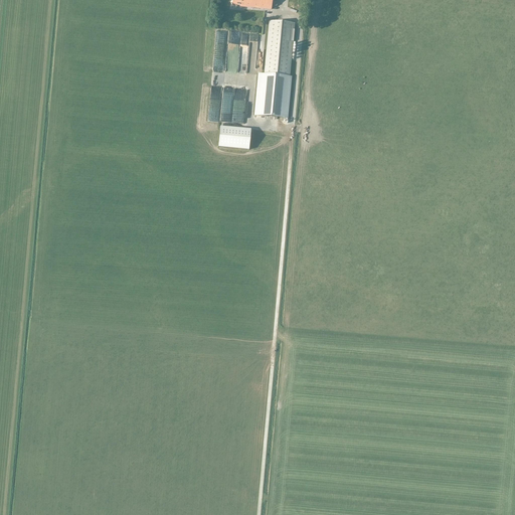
[(232,0),(232,5),(240,5),(239,7),(271,10),(272,0),(232,0)]
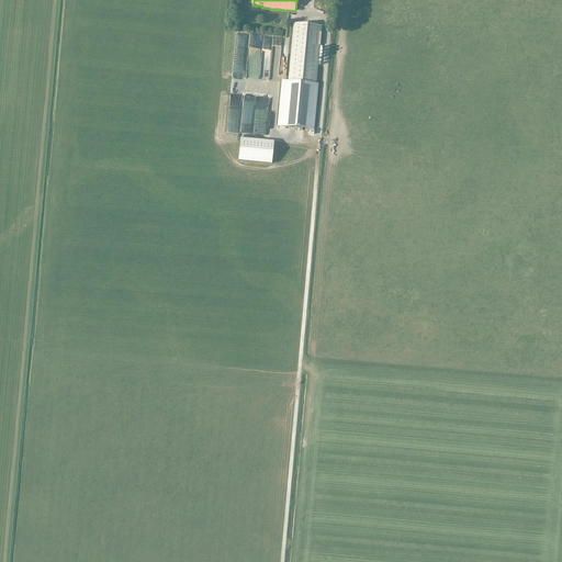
[(289,82),(315,85),(321,26),(294,23),(289,82)]
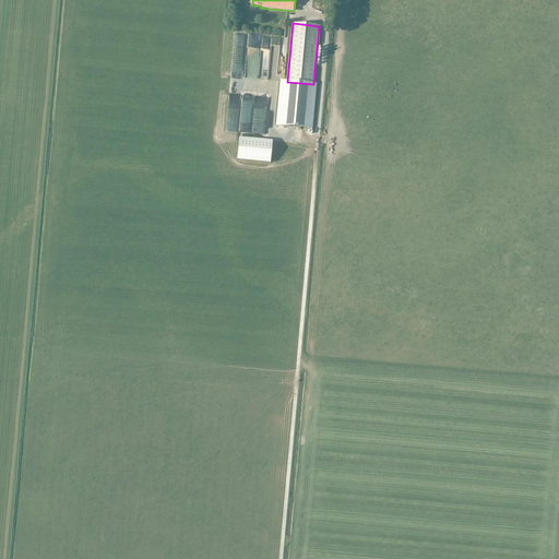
[(272,79),(275,39),(269,38),(265,78),(272,79)]
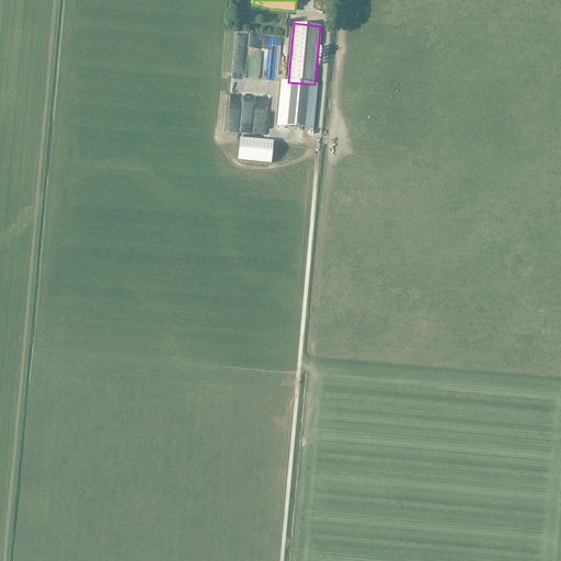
[(315,84),(288,82),(282,81),(277,126),(312,129),(318,84),(315,84)]
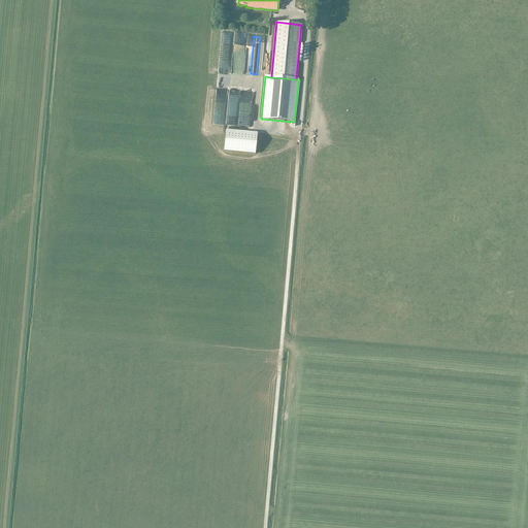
[(246,126),(248,95),(236,94),(234,125),(246,126)]
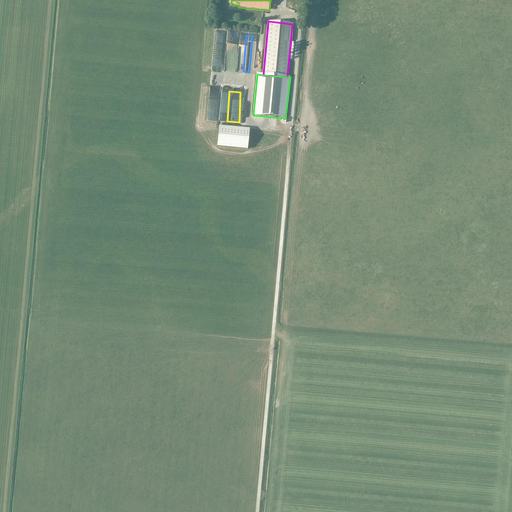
[(217,147),(247,150),(249,129),(219,126),(217,147)]
